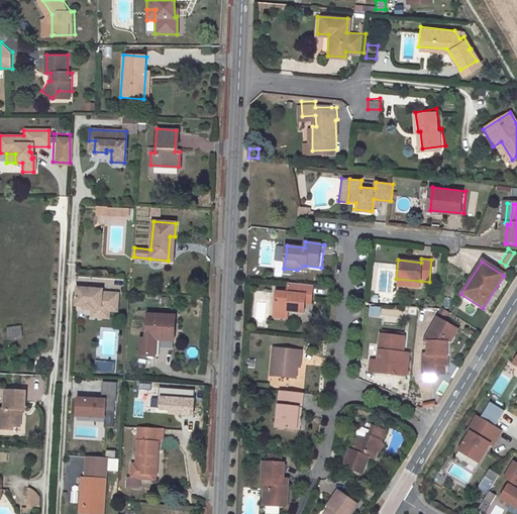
[(271,310),(287,312),(302,313),(303,295),(311,296),(313,282),(289,279),(287,293),(273,292),(271,310)]
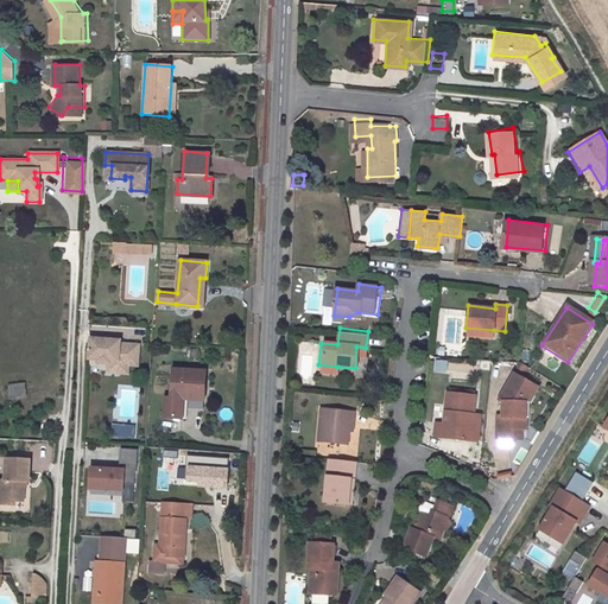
[(483,337),(493,342),(493,338),(494,330),(466,328),(466,336),(483,337)]
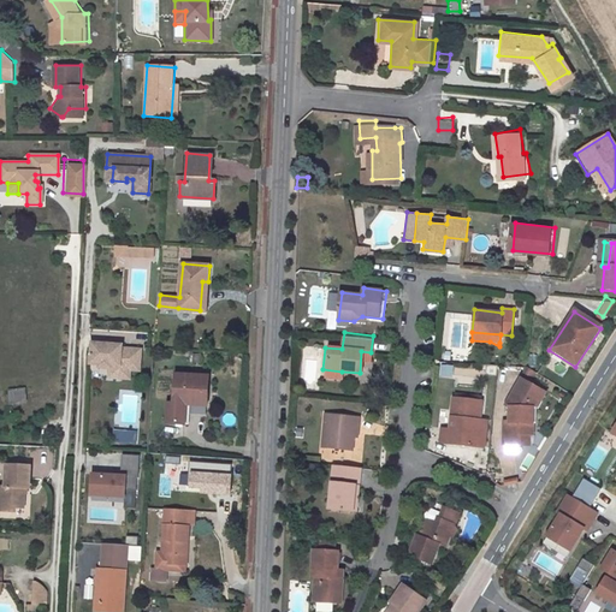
[(118,343),(92,342),(90,364),(100,366),(100,369),(113,369),(120,370),(119,378),(120,378),(130,378),(130,368),(137,369),(138,348),(118,346),(118,343)]
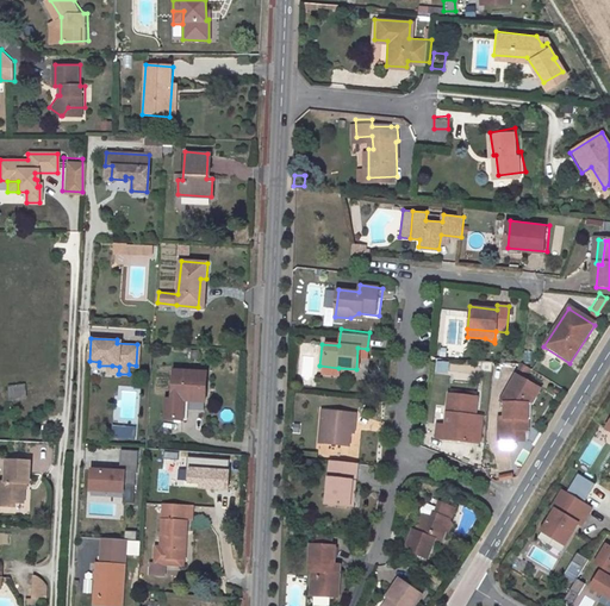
[(452,374),(477,376),(478,361),(453,358),(452,374)]
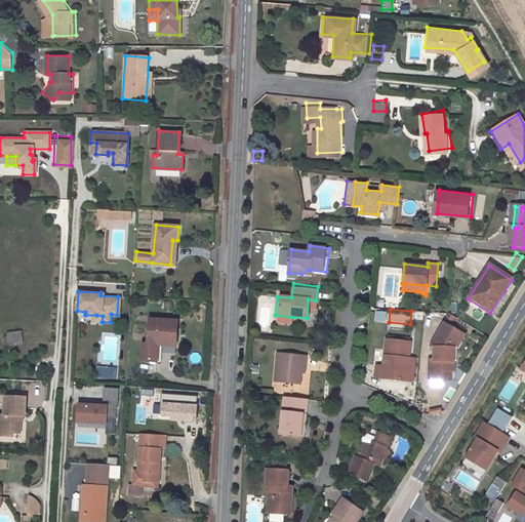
[(274,323),(290,325),(291,317),(275,315),(274,323)]
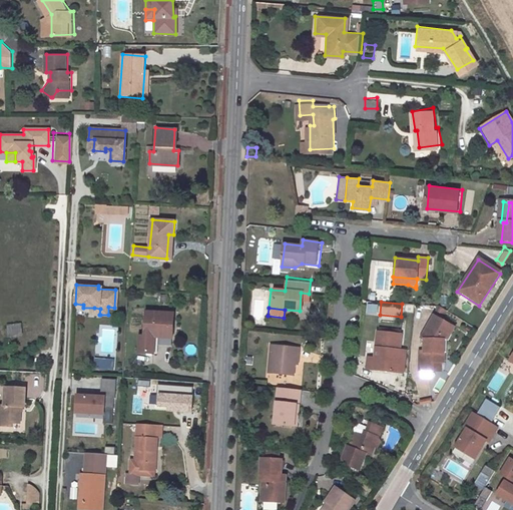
[(170,314),(145,312),(144,333),(138,333),(137,351),(153,352),(155,336),(171,337),(171,327),(169,326),(170,314)]
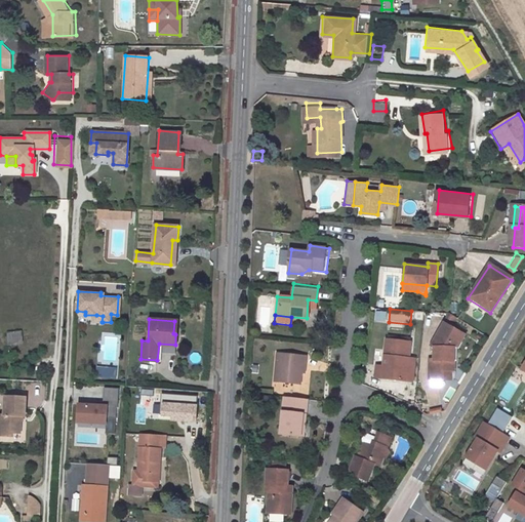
[(453,369),(454,349),(458,349),(467,333),(444,320),(430,343),(439,348),(438,359),(429,359),(429,377),(443,377),(443,369),(453,369)]
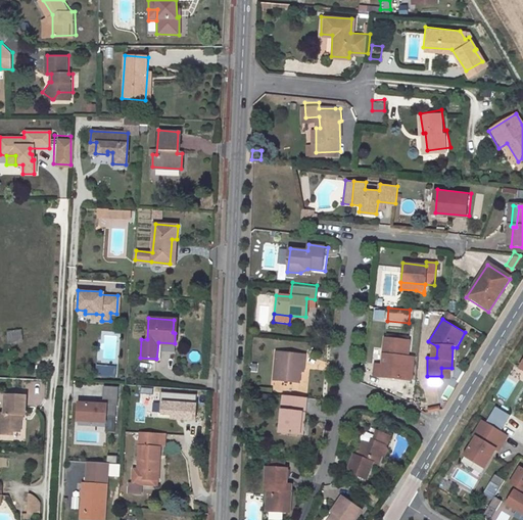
[(20,327),(5,327),(5,339),(21,338),(20,327)]
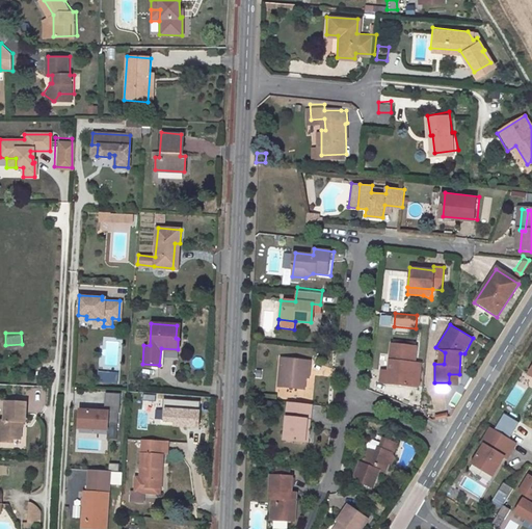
[(391,340),(388,366),(379,365),(378,377),(411,380),(414,359),(416,342),(391,340)]
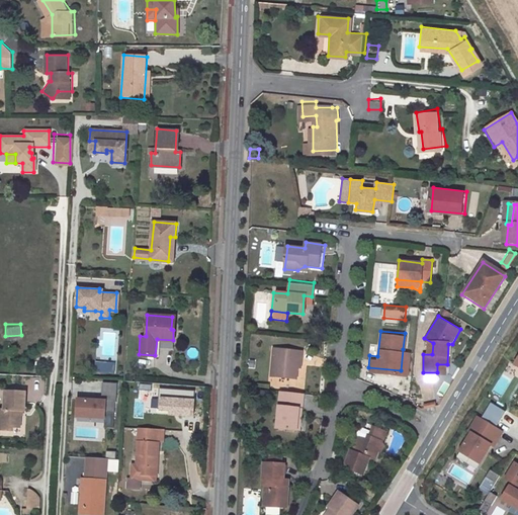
[(273,348),(272,378),(297,380),(297,370),(300,370),(301,349),(273,348)]
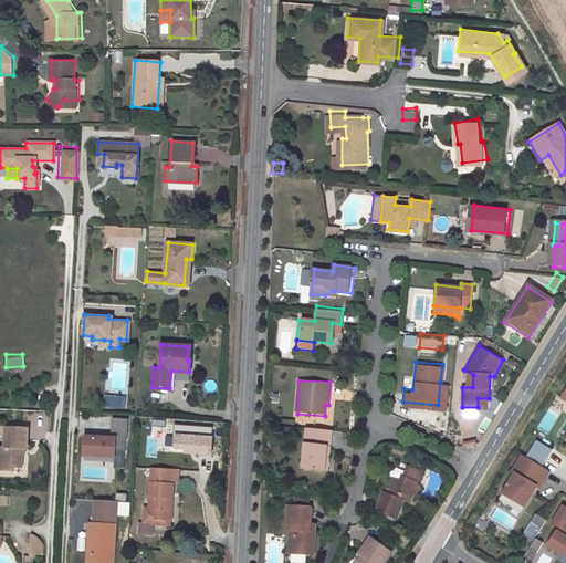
[(101,392),(101,405),(124,405),(124,393),(101,392)]
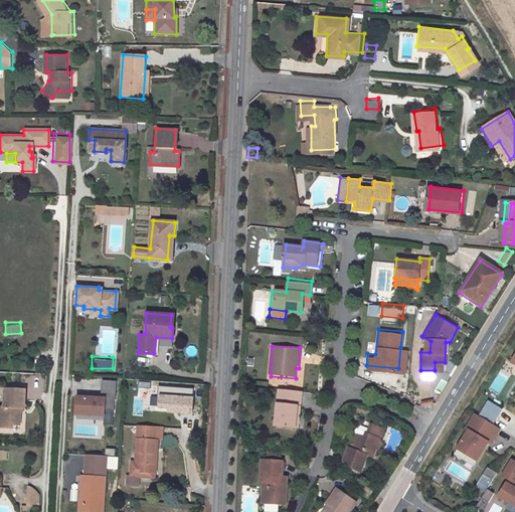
[(488,385),(498,391),(508,376),(498,370),(488,385)]
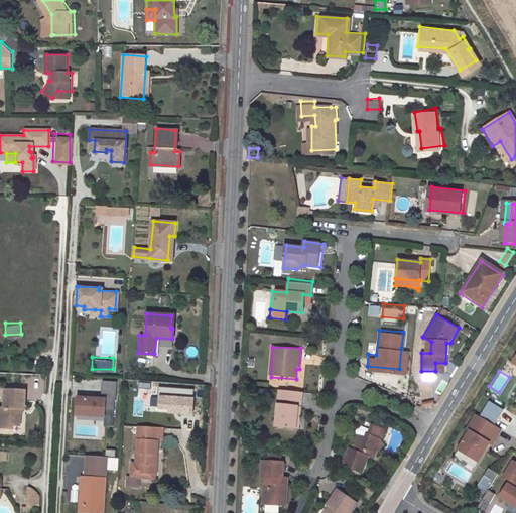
[(116,381),(101,380),(101,398),(77,397),(76,414),(105,416),(105,410),(114,410),(114,399),(115,399),(116,381)]
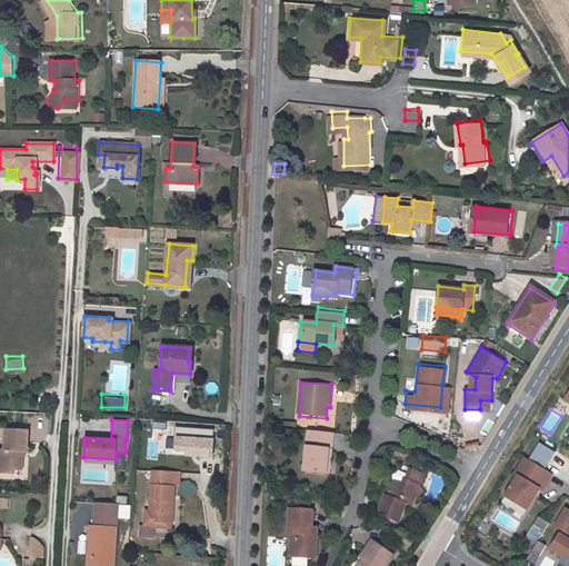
[(160,437),(162,424),(152,423),(151,436),(160,437)]
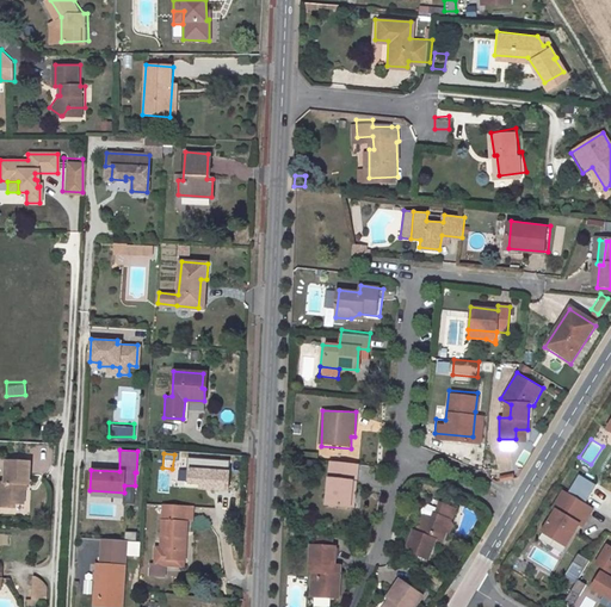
[(351,503),(353,479),(357,479),(358,460),(331,457),(327,502),(351,503)]
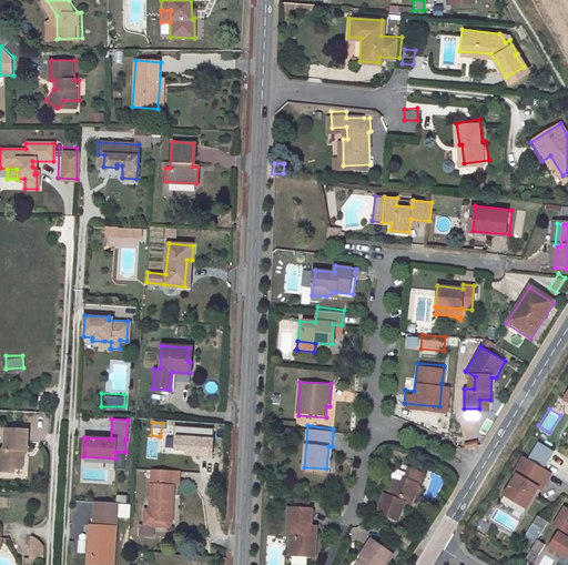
[(14,464),(22,464),(24,446),(26,446),(28,427),(4,426),(3,445),(0,444),(0,454),(1,454),(0,458),(0,465),(13,466),(14,464)]
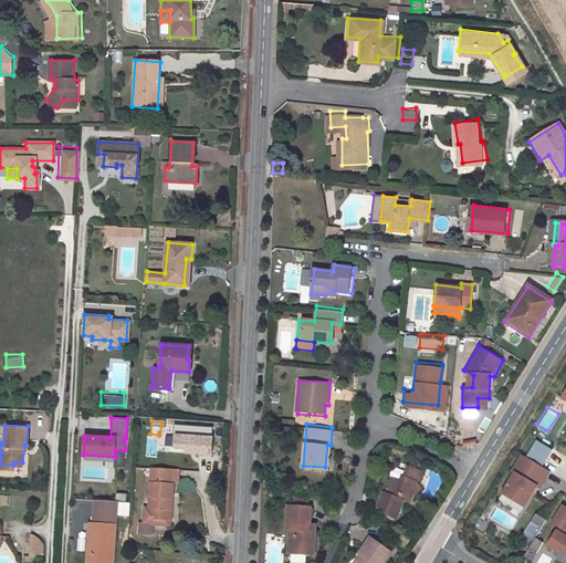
[(552,447),(536,437),(525,455),(542,465),(552,447)]
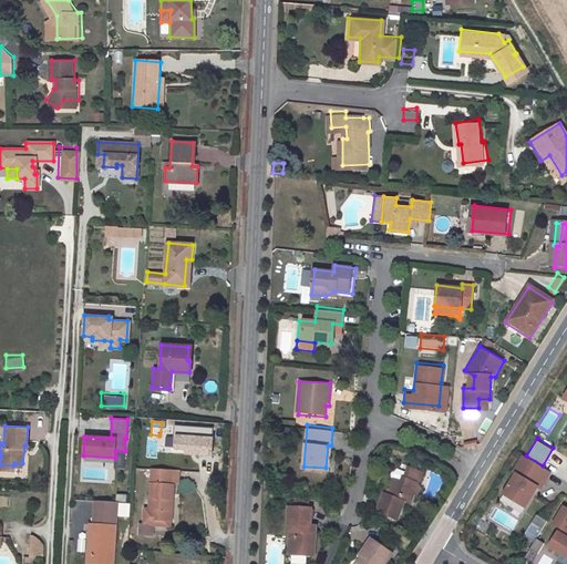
[(540,485),(549,470),(543,465),(526,455),(523,453),(513,469),(516,471),(503,492),(525,504),(537,484),(540,485)]
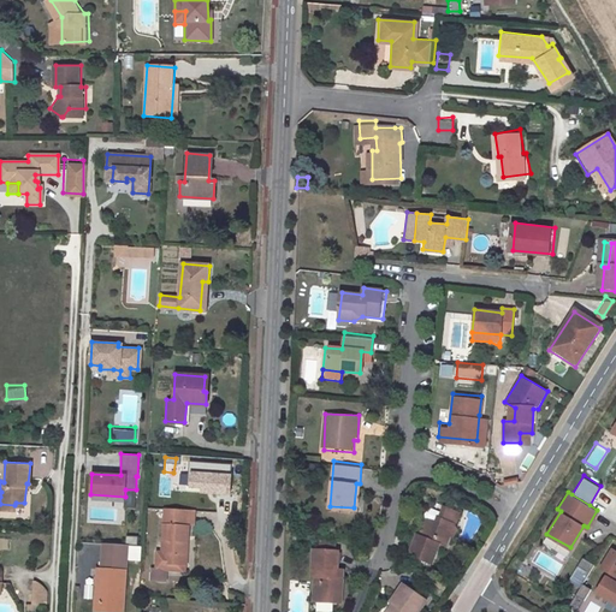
[(187,551),(189,521),(185,520),(185,507),(164,505),(160,550),(154,548),(153,568),(148,568),(147,578),(163,580),(164,569),(164,563),(181,564),(185,564),(187,551)]
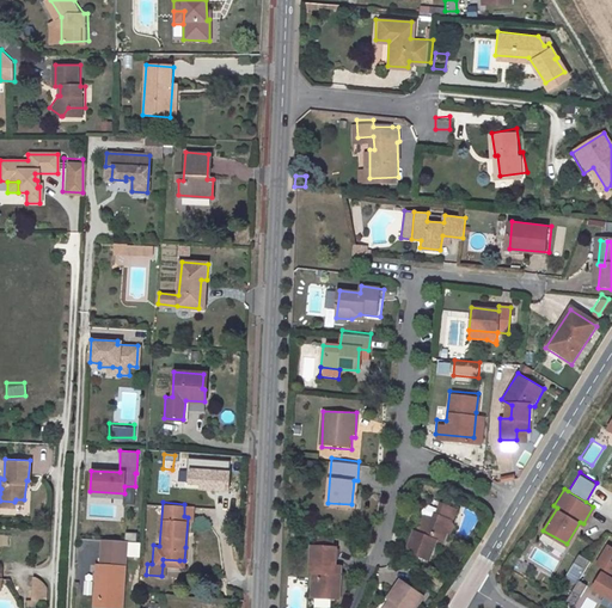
[(422,519),(416,533),(411,532),(404,552),(422,559),(430,541),(435,544),(441,532),(439,532),(442,520),(445,521),(448,513),(435,505),(433,511),(428,521),(422,519)]
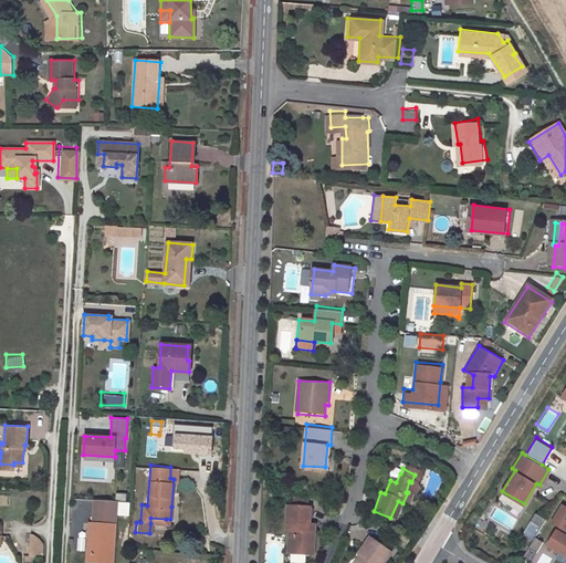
[(390,470),(386,471),(385,475),(387,479),(390,480),(396,482),(400,473),(390,470)]
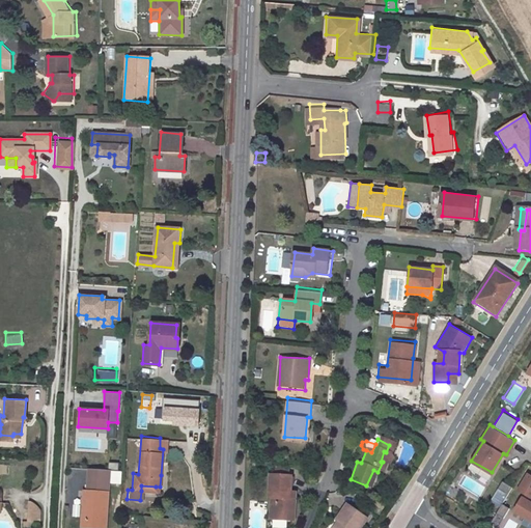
[(384,451),(381,462),(383,462),(386,464),(390,454),(386,452),(384,451)]
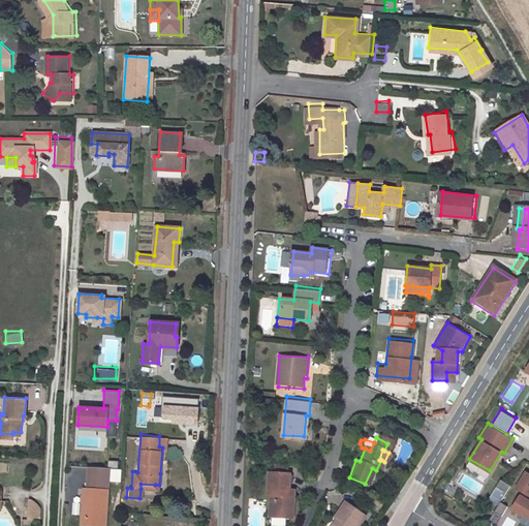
[(110,468),(89,467),(87,487),(107,488),(110,468)]
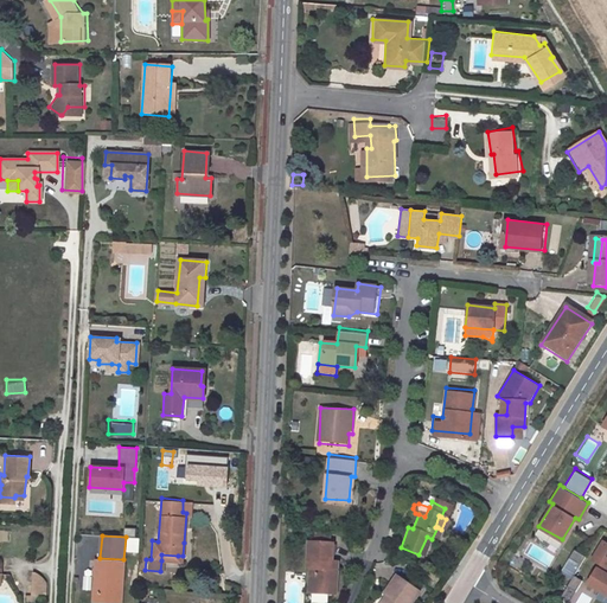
[(606,540),(604,539),(592,557),(601,563),(599,566),(598,565),(588,582),(606,592),(606,540)]
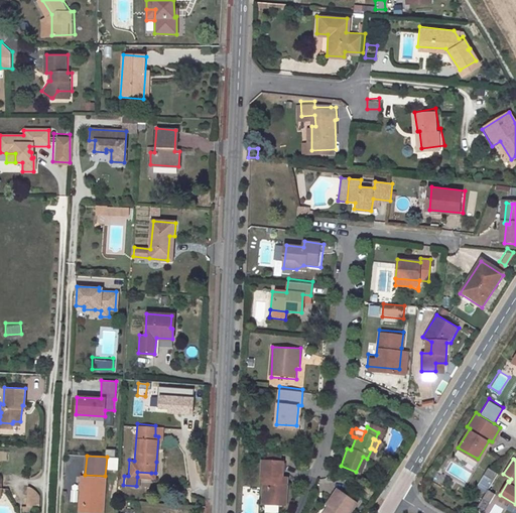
[(264,484),(262,503),(287,504),(288,484),(282,484),(283,461),(262,461),(261,484),(264,484)]
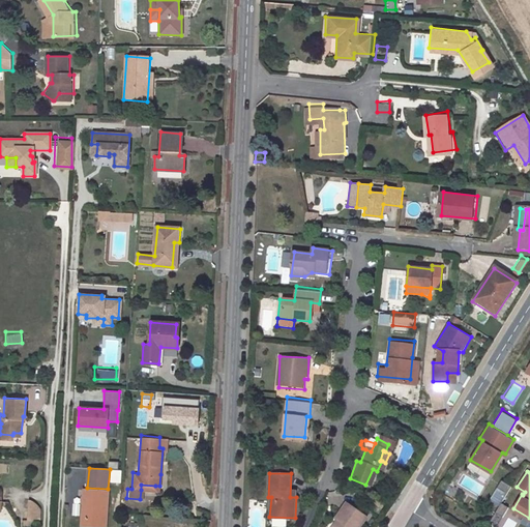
[(497,486),(506,492),(511,485),(501,478),(497,486)]
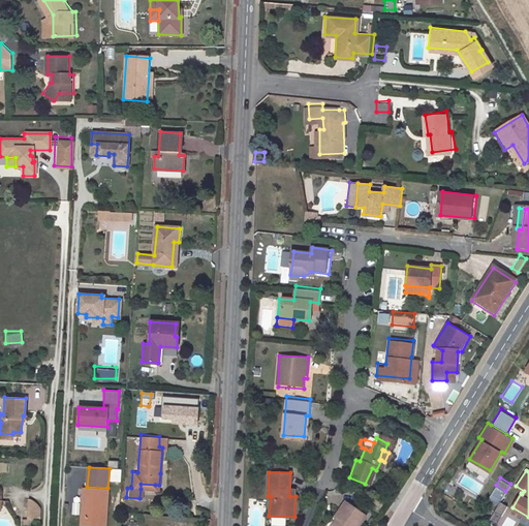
[(87,487),(84,487),(81,524),(101,525),(103,525),(107,488),(87,487)]
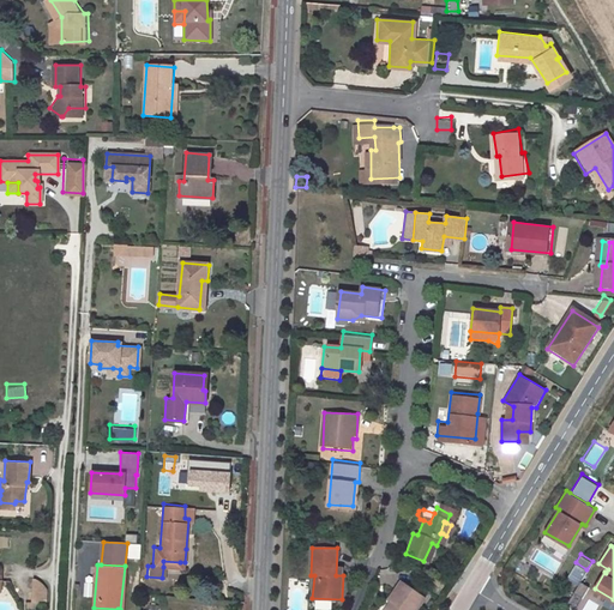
[(46,587),(47,585),(46,584),(46,583),(44,580),(43,579),(42,578),(41,577),(38,575),(37,574),(35,574),(34,573),(30,601),(46,602),(46,587)]
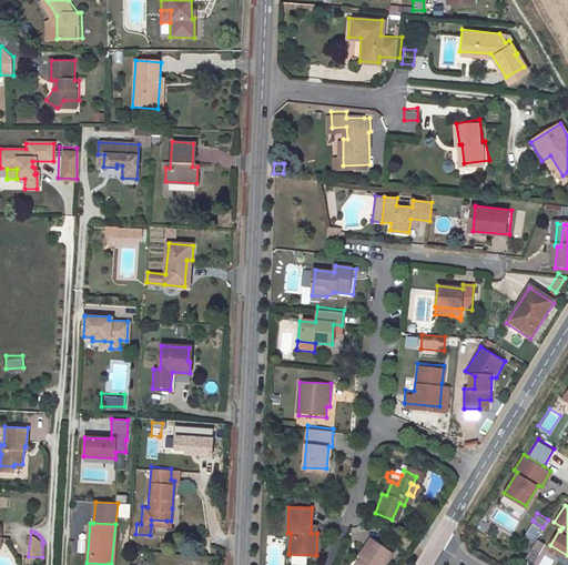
[(386,564),(395,555),(372,537),(361,554),(367,558),(362,564),(386,564)]
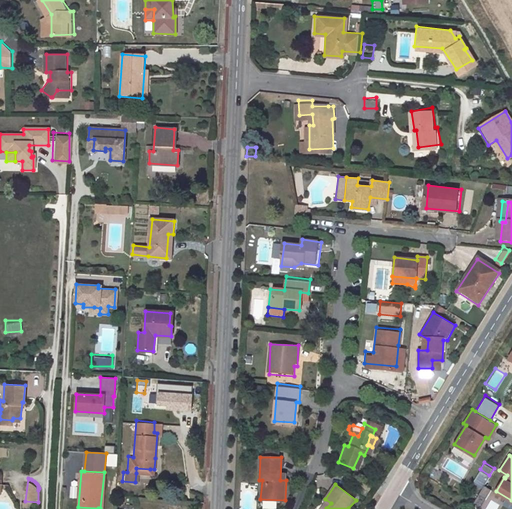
[(491,488),(484,484),(478,493),(485,497),(491,488)]
